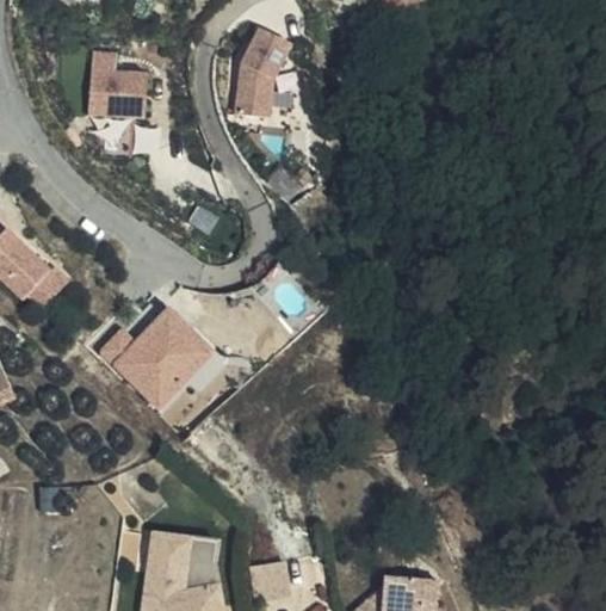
[(273,75),(291,44),(259,29),(237,65),(235,111),(270,115),(273,75)]
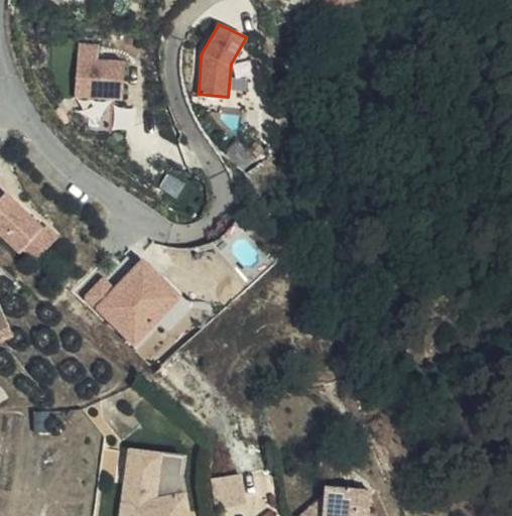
[(121,99),(124,61),(96,59),(98,43),(79,42),(74,95),(121,99)]
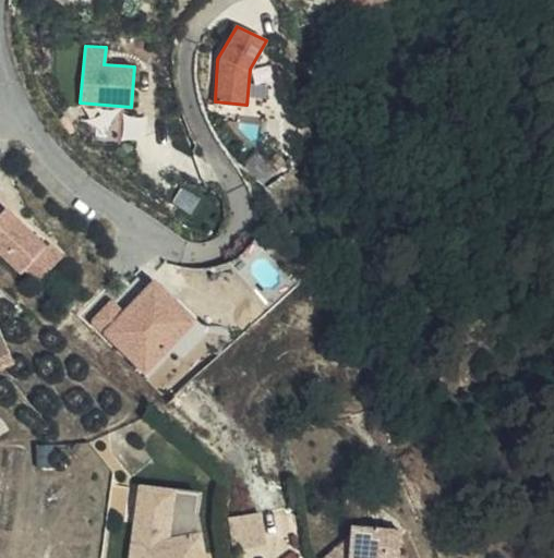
[(0,252),(34,284),(61,257),(7,205),(0,210),(0,252)]
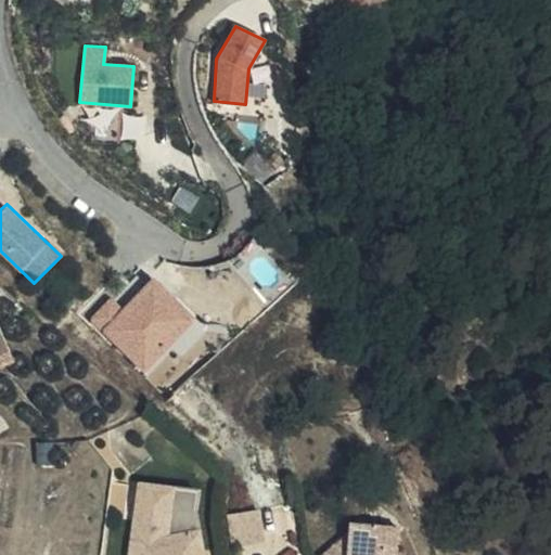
[(109,296),(88,317),(142,370),(192,320),(152,280),(123,310),(109,296)]
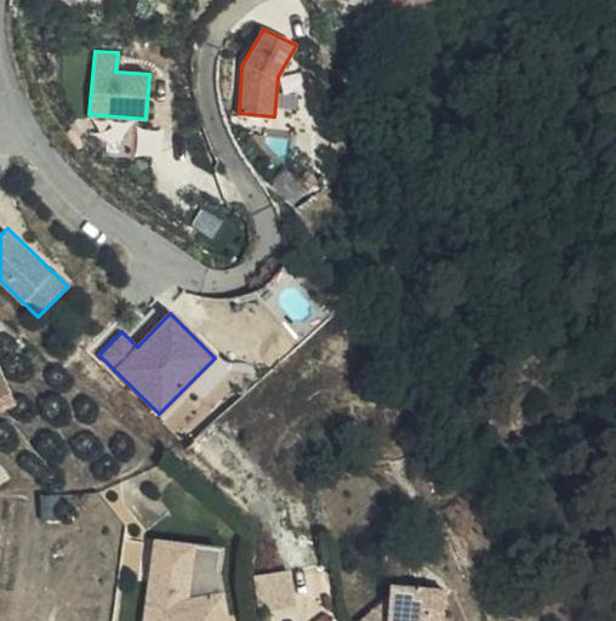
[(224,620),(232,545),(148,539),(141,620),(224,620)]
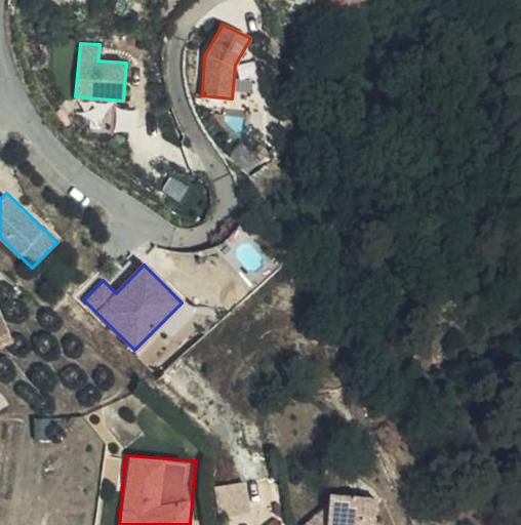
[(247,511),(244,483),(215,487),(218,515),(247,511)]
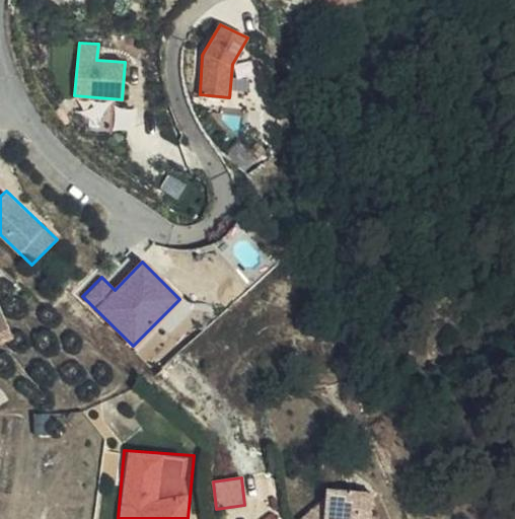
[(367,518),(390,518),(393,517),(375,483),(367,488),(376,505),(369,517),(367,518)]
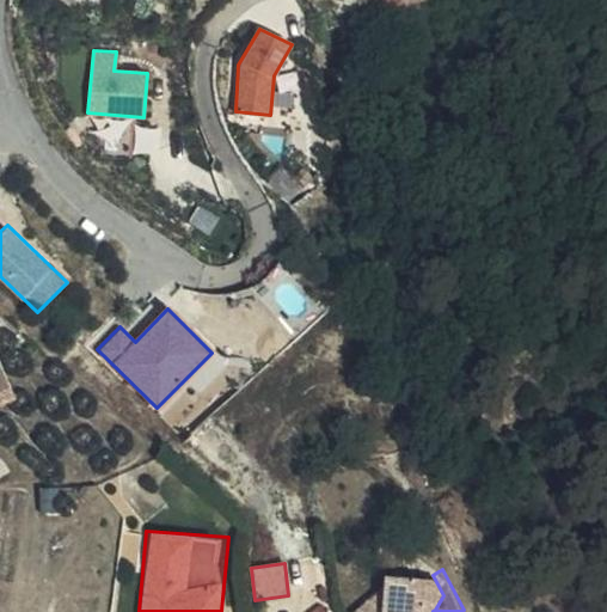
[(433,611),(435,610),(443,595),(433,575),(430,573),(398,592),(392,607),(382,611),(374,611),(372,606),(360,611),(433,611)]
